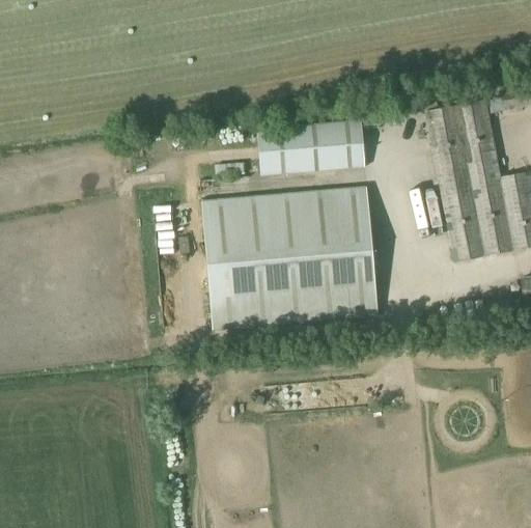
[(530,81),(488,89),(493,111),(530,103),(530,81)]
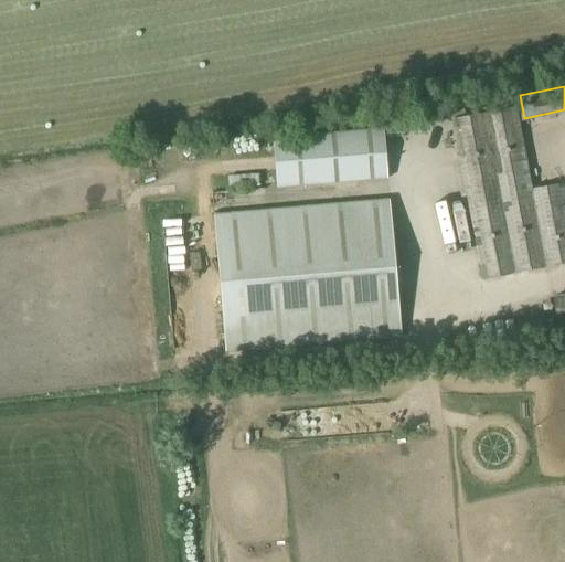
[(515,105),(451,118),(482,276),(564,260),(564,195),(563,182),(532,188),(515,105)]
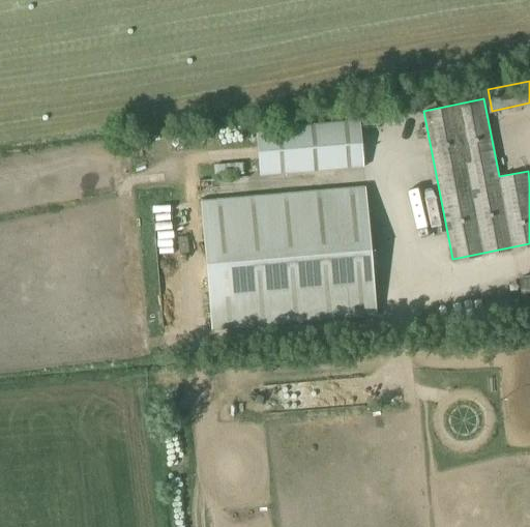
[(360,124),(379,123),(378,110),(364,112),(364,119),(360,119),(360,124)]
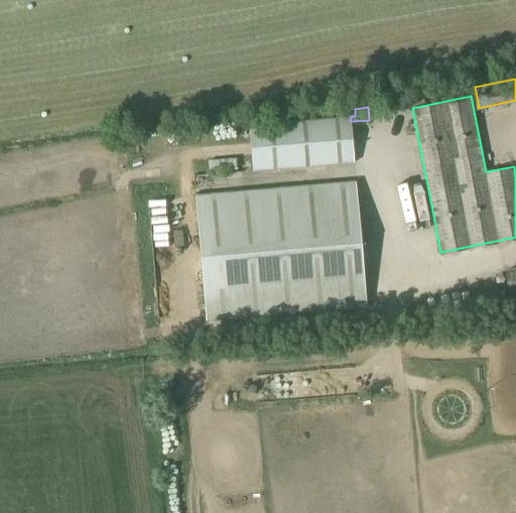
[(351,116),(250,125),(253,169),(355,160),(351,116)]
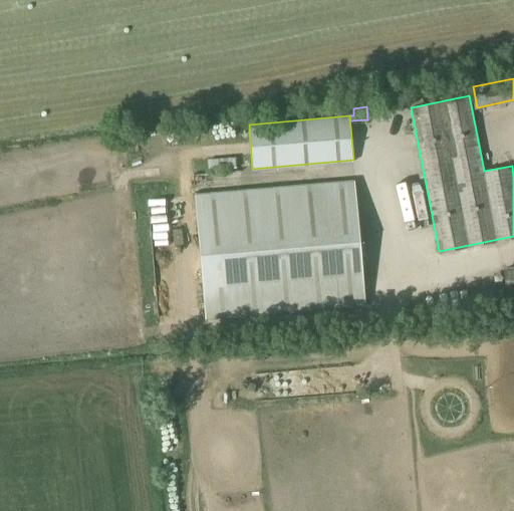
[(354,180),(195,194),(205,317),(365,304),(354,180)]
